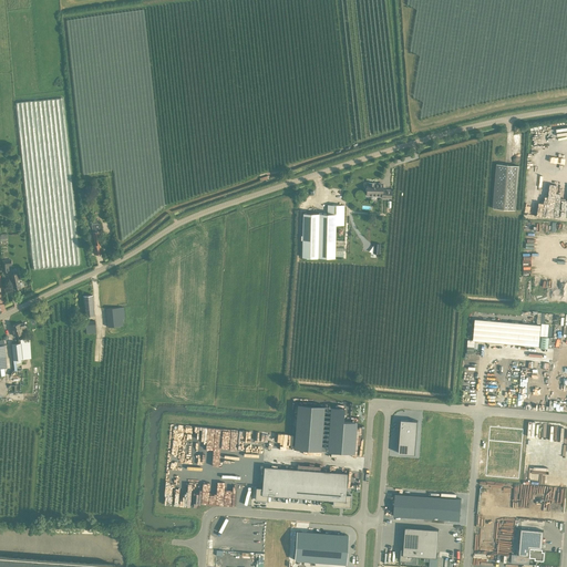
[(519,166),(497,164),(493,208),(515,210),(519,166)]
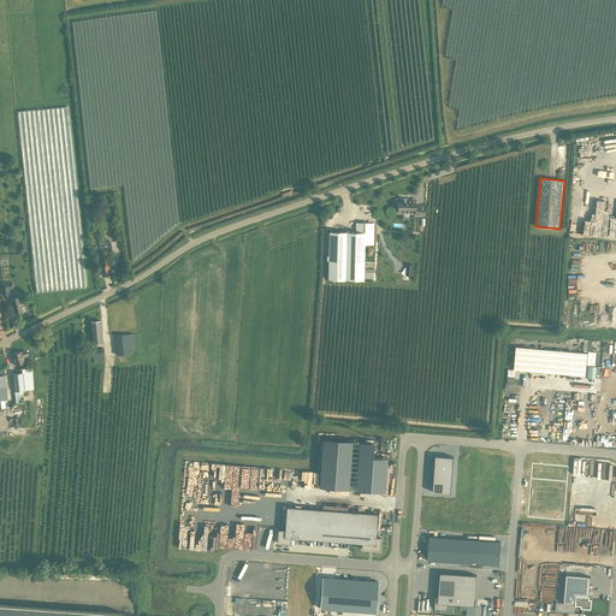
[(398,199),(398,213),(414,213),(414,215),(426,217),(426,206),(415,206),(416,200),(408,200),(408,199),(400,199),(398,199)]
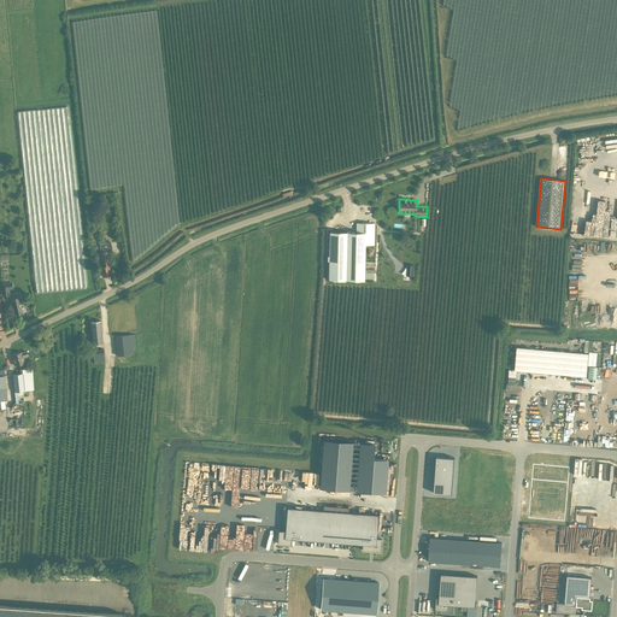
[(375,245),(375,223),(356,223),(356,233),(329,231),(328,280),(365,281),(365,245),(375,245)]
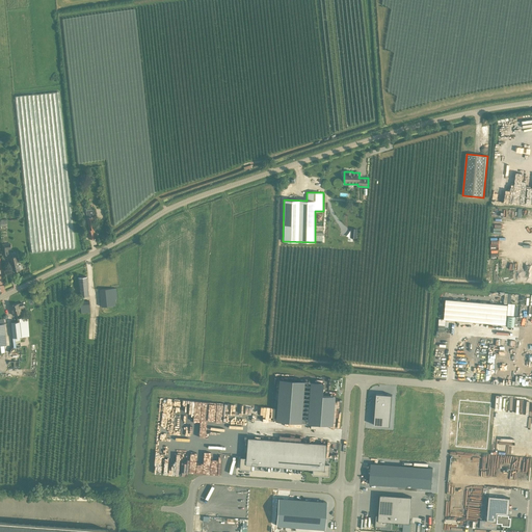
[(87,218),(86,218),(87,223),(88,223),(89,230),(87,230),(88,239),(96,237),(94,229),(94,222),(95,222),(94,217),(96,216),(95,209),(92,210),(91,207),(85,208),(86,211),(87,218)]
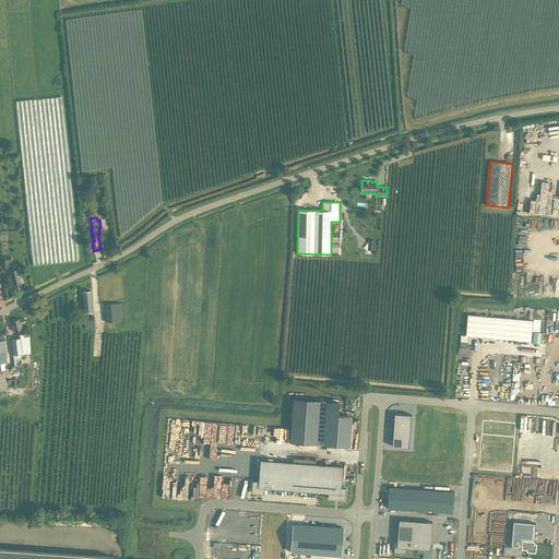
[(9,262),(12,261),(11,256),(2,257),(3,269),(9,268),(9,262)]
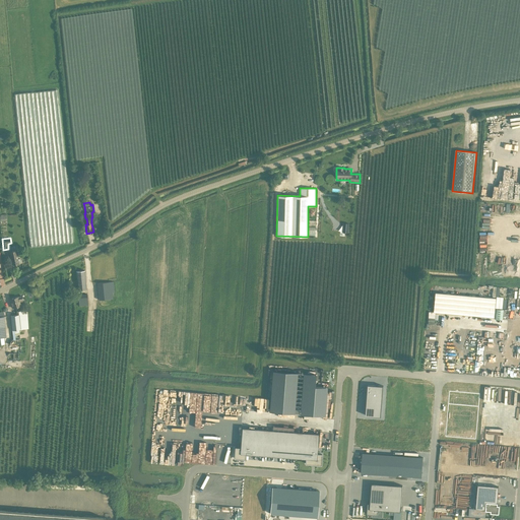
[(16,250),(10,251),(12,265),(19,263),(19,262),(20,262),(20,259),(18,259),(16,250)]
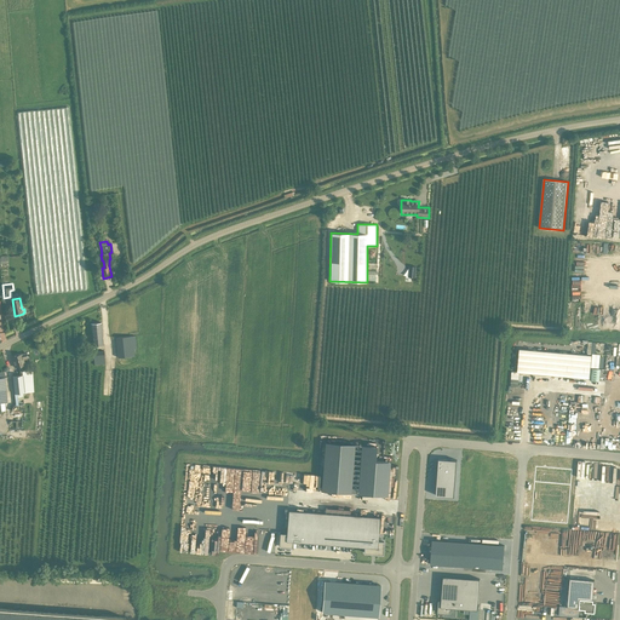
[(102,322),(91,323),(93,345),(103,344),(102,322)]
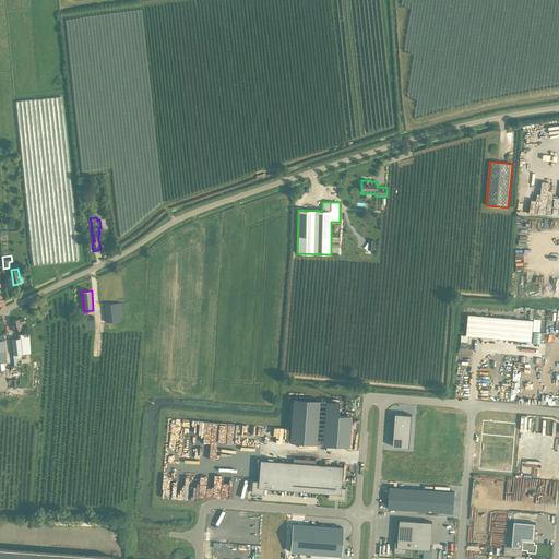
[(121,321),(121,314),(123,314),(122,302),(105,305),(106,322),(121,321)]
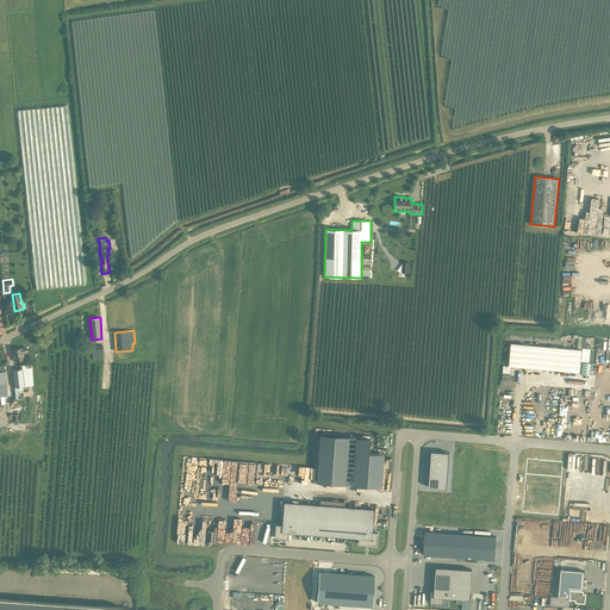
[(511,343),(509,366),(580,373),(582,350),(511,343)]
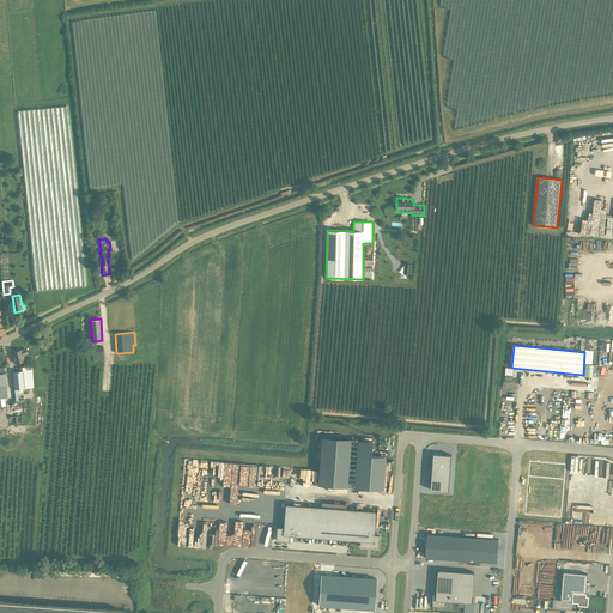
[(93,362),(104,360),(103,347),(92,347),(93,362)]
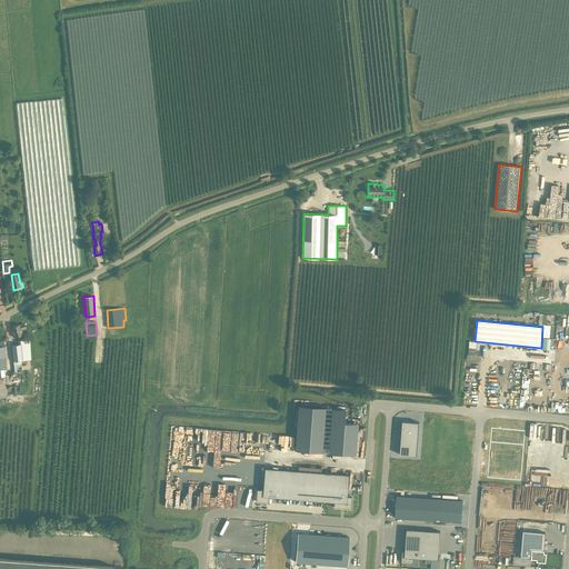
[(19,345),(11,345),(13,361),(22,360),(31,359),(30,342),(26,342),(26,339),(23,339),(22,335),(23,335),(21,331),(27,329),(25,323),(20,325),(12,327),(15,337),(17,337),(18,340),(19,345)]
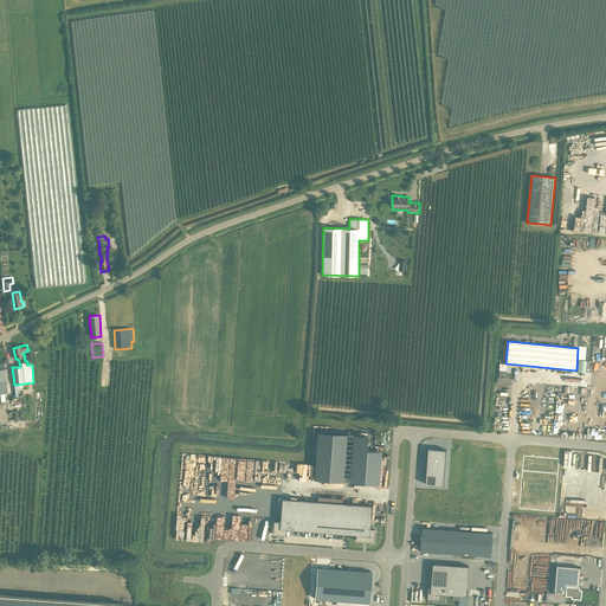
[(586,373),(587,361),(578,360),(577,372),(586,373)]
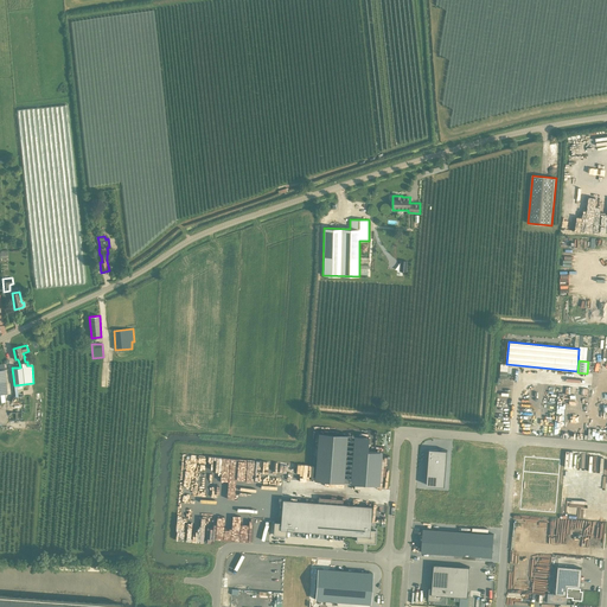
[(429,449),(427,485),(445,486),(447,451),(429,449)]
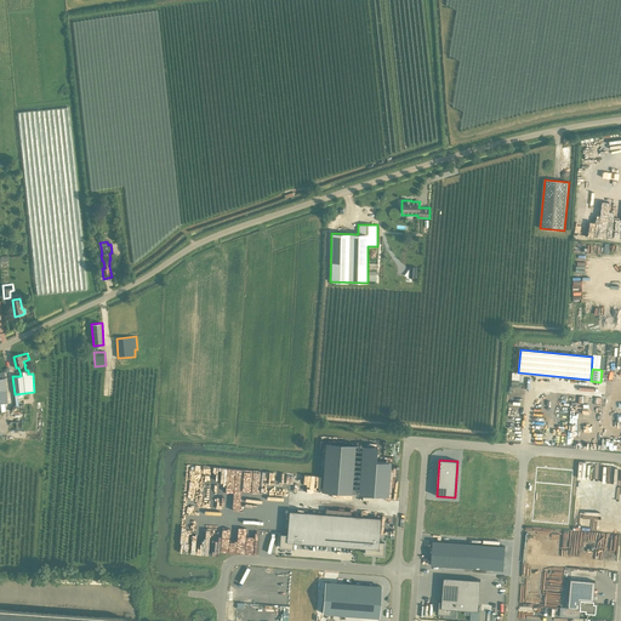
[(551,468),(533,468),(533,483),(551,483),(551,468)]
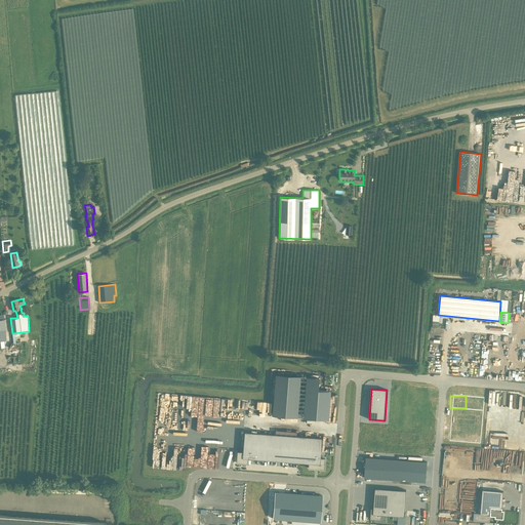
[(450,408),(448,437),(463,438),(466,409),(450,408)]
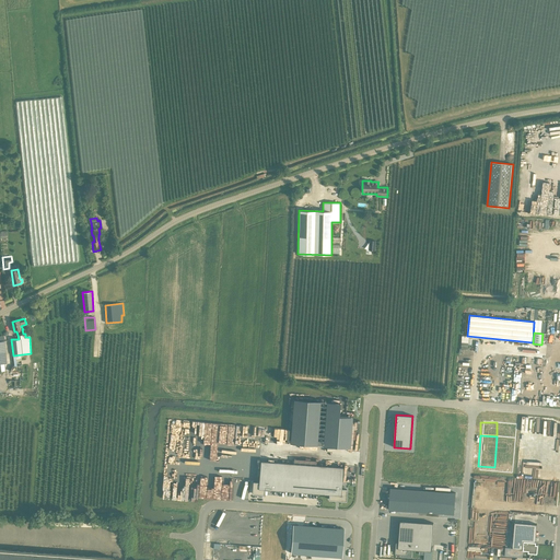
[(253,481),(252,493),(265,494),(265,489),(329,493),(329,500),(347,501),(348,489),(341,488),(343,467),(260,461),(259,481),(253,481)]
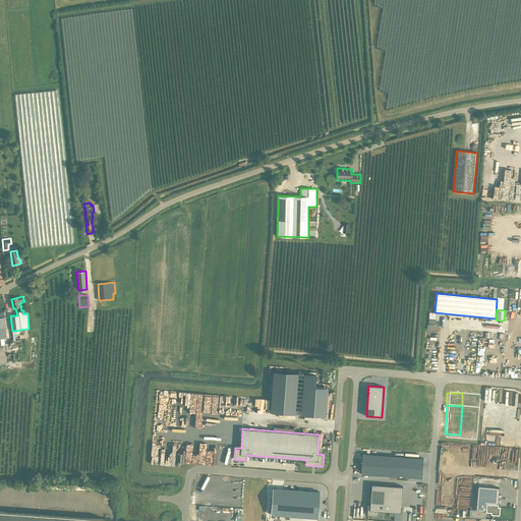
[(363,454),(361,474),(392,476),(394,457),(363,454)]
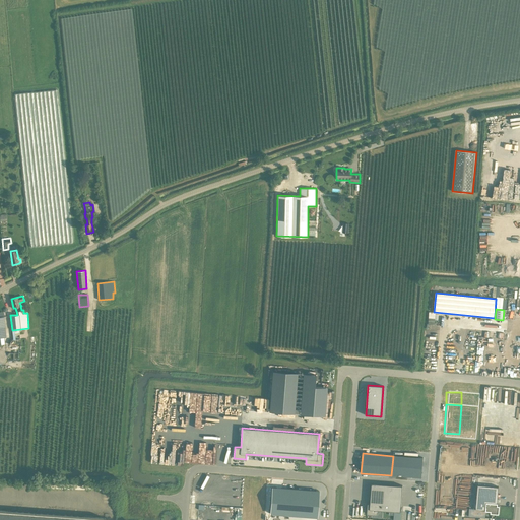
[(393,456),(391,475),(421,478),(423,458),(393,456)]
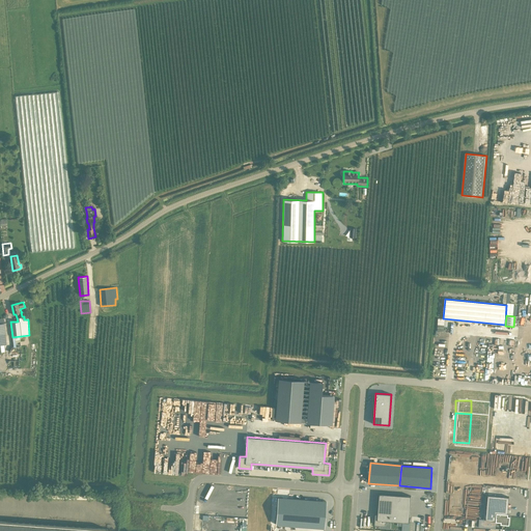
[(244,513),(244,493),(225,493),(225,513),(244,513)]
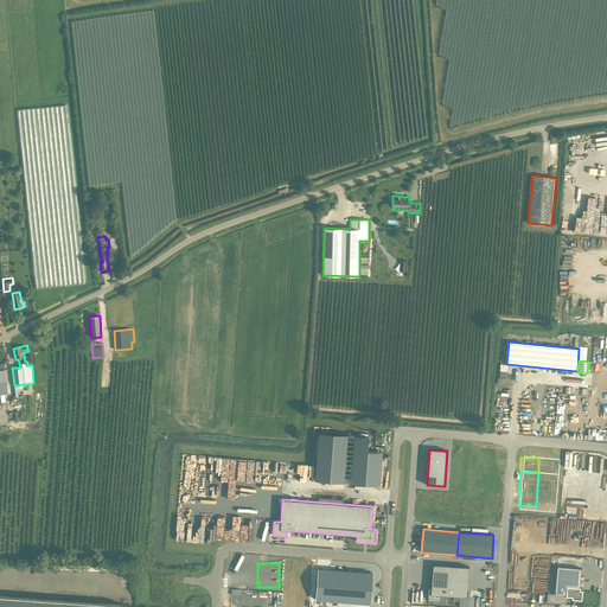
[(429,588),(428,600),(440,600),(441,595),(467,596),(470,567),(434,564),(433,588),(429,588)]
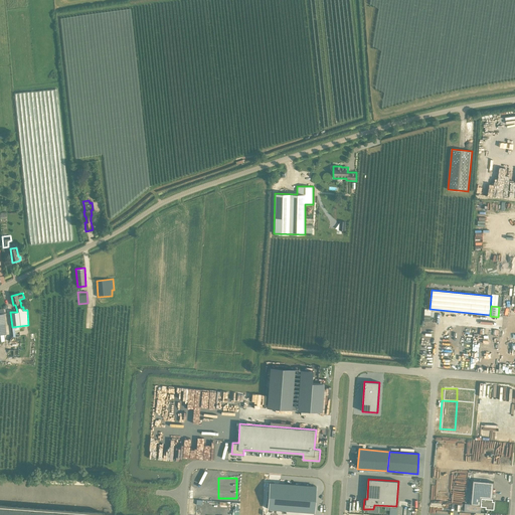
[(473,480),(471,504),(481,505),(486,506),(486,508),(494,508),(494,500),(493,500),(493,498),(492,498),(494,482),(473,480)]
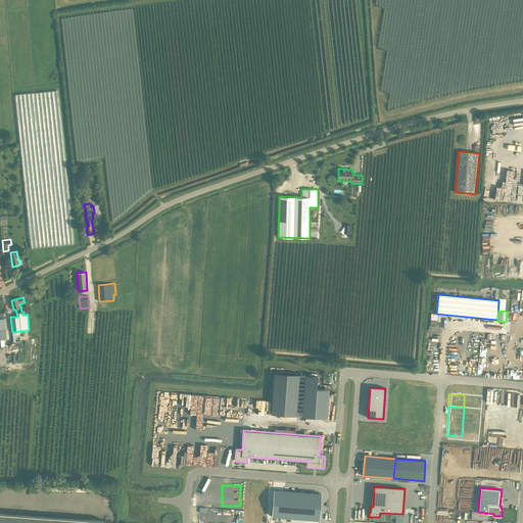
[(273,489),(271,516),(319,519),(321,493),(273,489)]
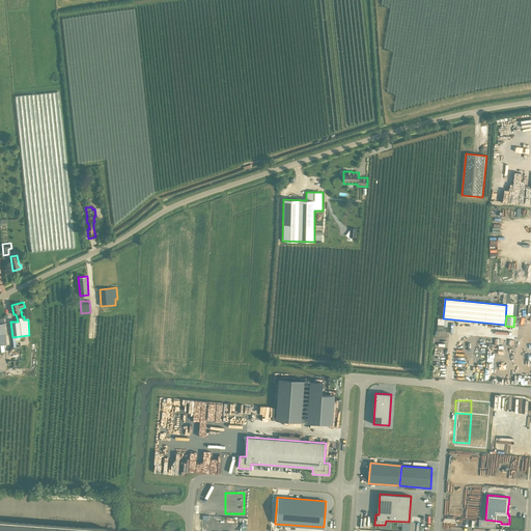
[(71,510),(70,525),(85,526),(85,516),(83,516),(83,521),(82,525),(80,525),(80,511),(77,511),(76,522),(74,522),(74,511),(71,510)]
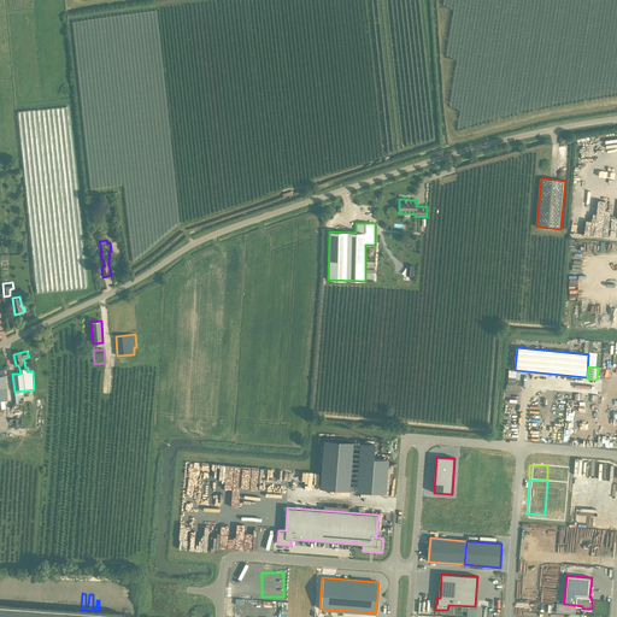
[(123,616),(124,615),(0,605),(0,616),(123,616)]
